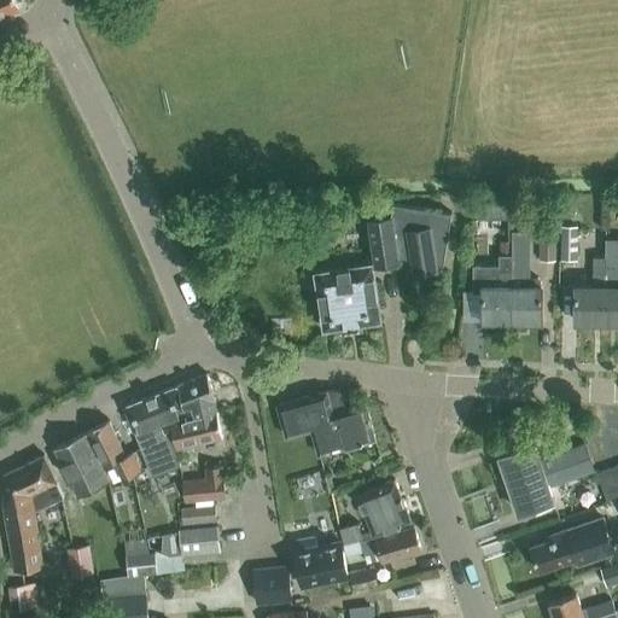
[(0,0),(0,17),(19,9),(15,0),(0,0)]
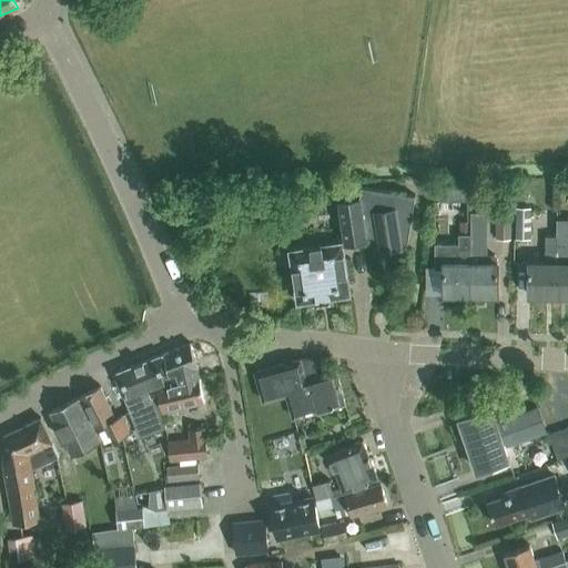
[(359,199),(361,199),(366,236),(378,237),(379,251),(402,247),(401,242),(407,243),(415,195),(361,186),(359,199)]
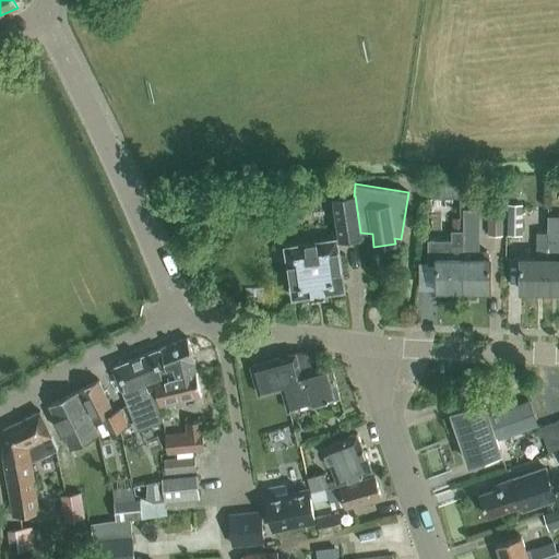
[(355,195),(354,195),(351,197),(334,199),(333,199),(336,218),(340,238),(360,235),(360,233),(355,195)]
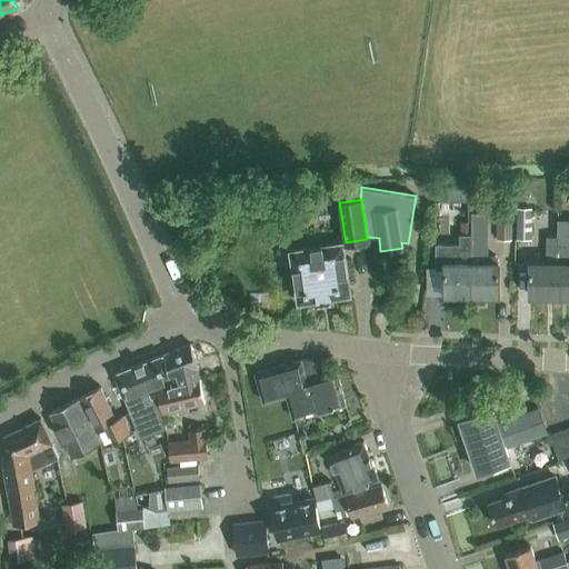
[(511,240),(511,208),(498,208),(497,240),(511,240)]
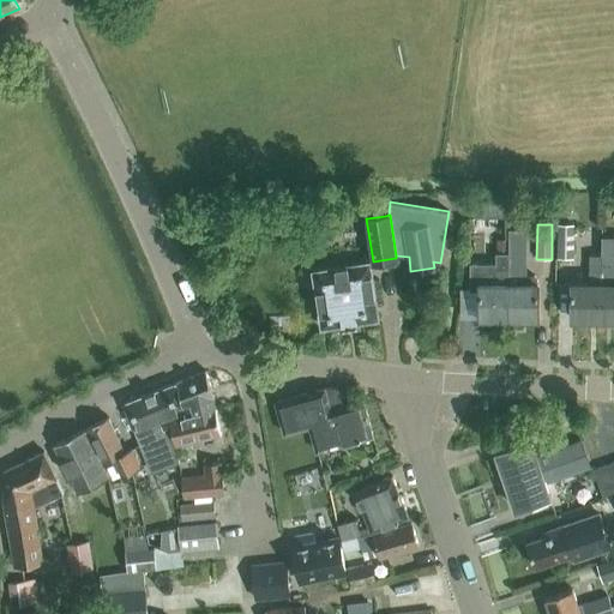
[(572,259),(572,226),(558,224),(558,258),(572,259)]
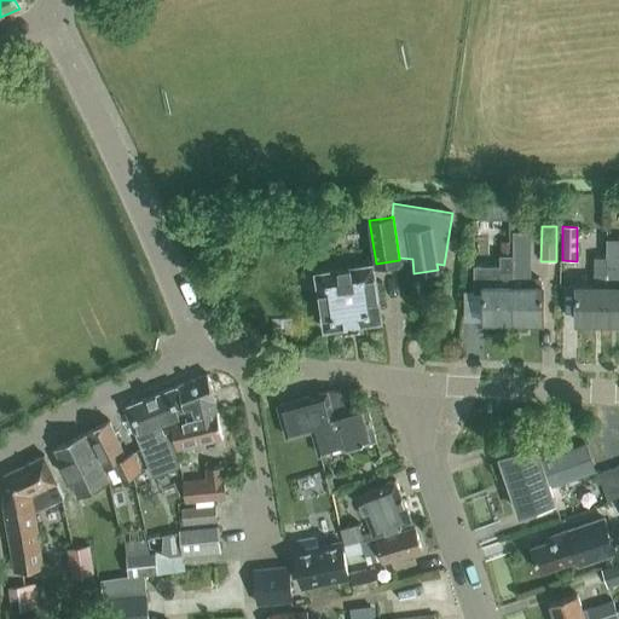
[(514,256),(514,242),(502,242),(501,256),(514,256)]
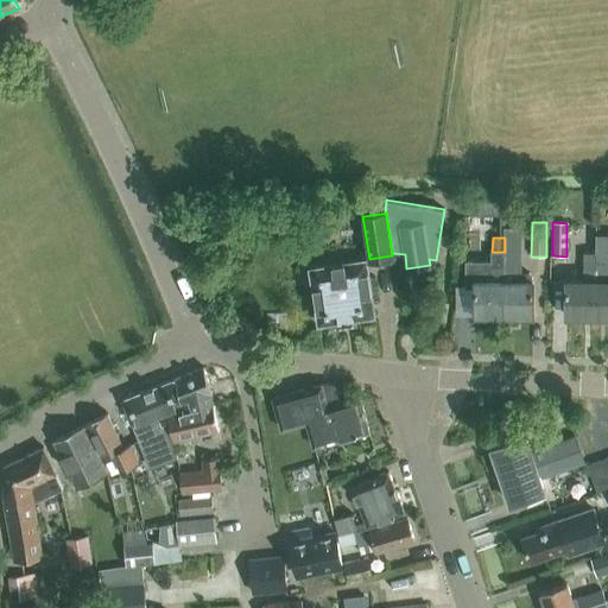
[(505,238),(505,252),(515,252),(515,238),(505,238)]
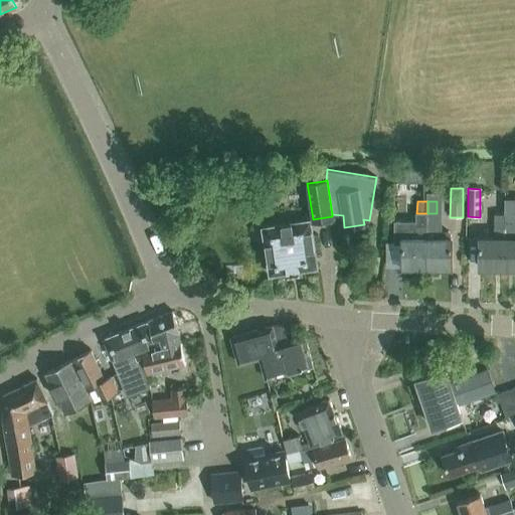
[(395,222),(395,243),(402,243),(402,267),(426,268),(427,213),(416,213),(416,222),(395,222)]
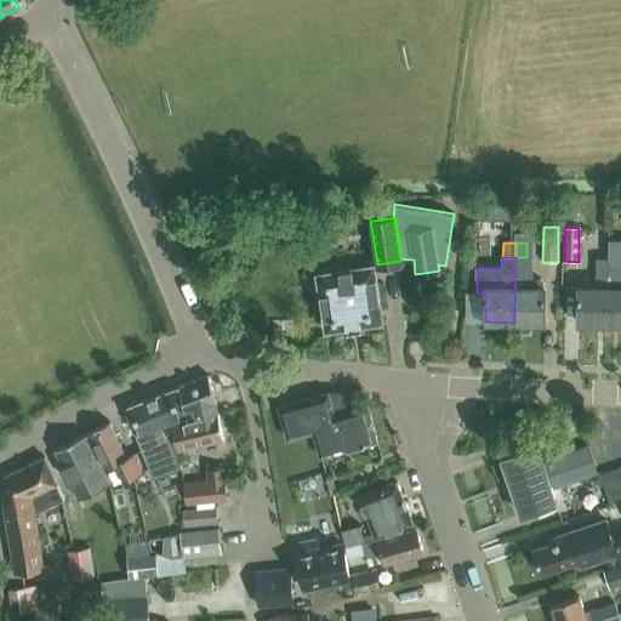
[(516,257),(514,323),(545,323),(543,286),(543,281),(541,279),(529,279),(529,257),(527,257),(516,257)]
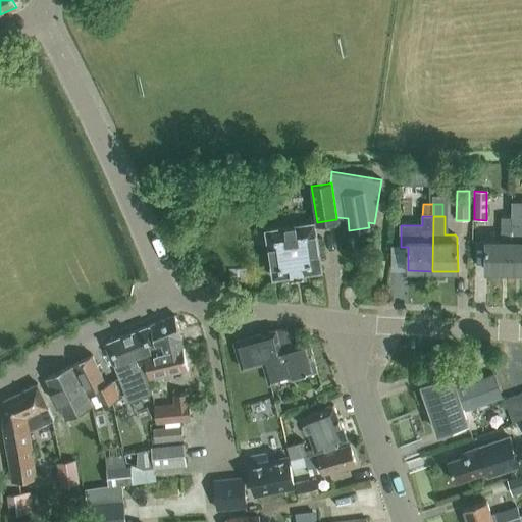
[(511,232),(511,217),(501,217),(501,232),(511,232)]
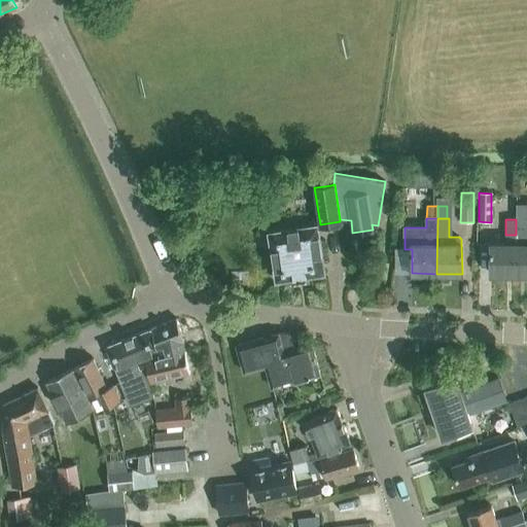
[(516,219),(516,235),(526,235),(526,219),(516,219)]
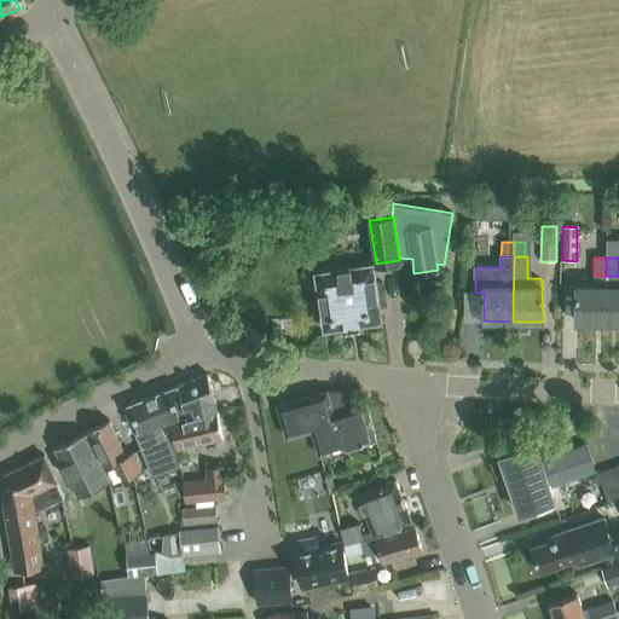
[(360,324),(382,320),(372,264),(316,272),(324,330),(346,327),(346,328),(360,325),(360,324)]
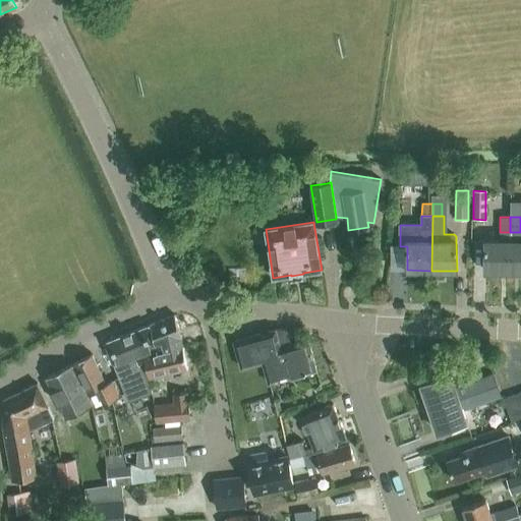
[(510,232),(500,232),(500,241),(485,241),(484,271),(510,271),(510,232)]
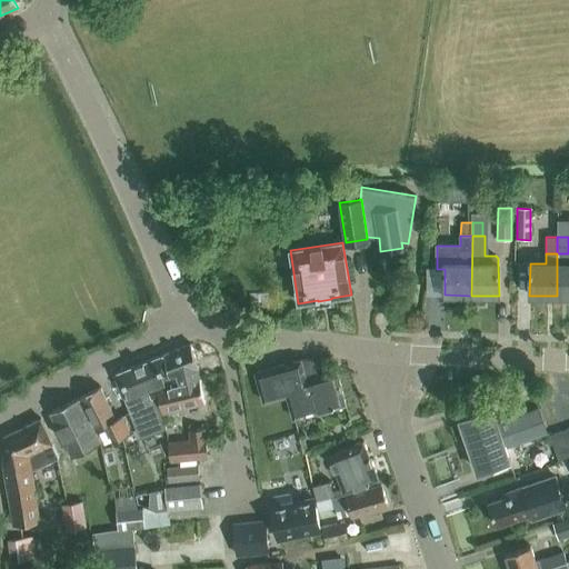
[(568,263),(568,253),(557,253),(557,296),(568,296),(568,263)]
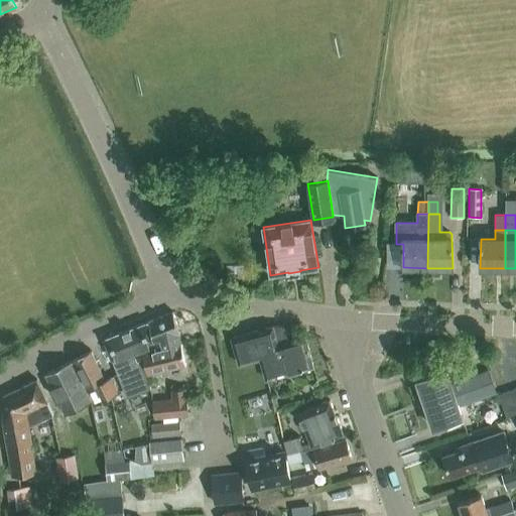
[(160,316),(147,321),(150,335),(153,348),(154,350),(147,351),(141,353),(143,364),(144,370),(145,376),(146,376),(185,366),(185,364),(178,333),(179,333),(172,311),(160,316)]
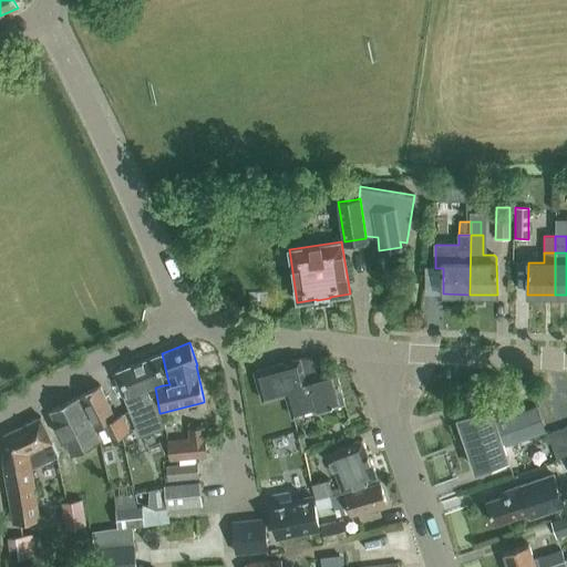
[(165,426),(161,413),(160,413),(158,406),(157,400),(155,388),(162,385),(169,384),(168,382),(165,368),(162,353),(114,372),(136,430),(147,425),(150,433),(165,426)]
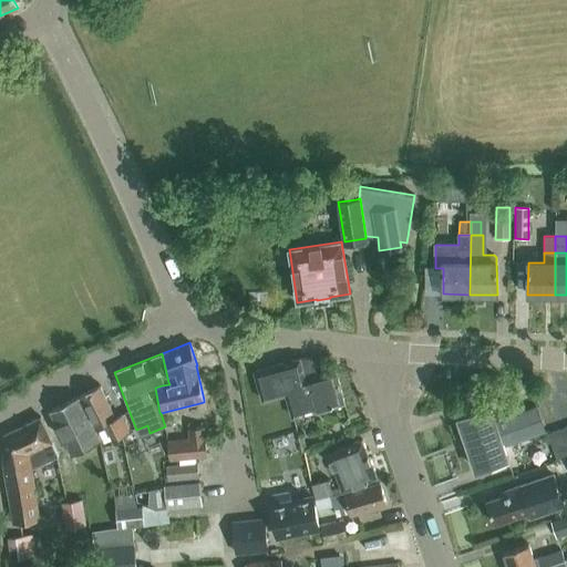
[(292,418),(344,403),(334,370),(316,375),(311,359),(300,359),(254,371),(263,401),(286,394),(292,418)]
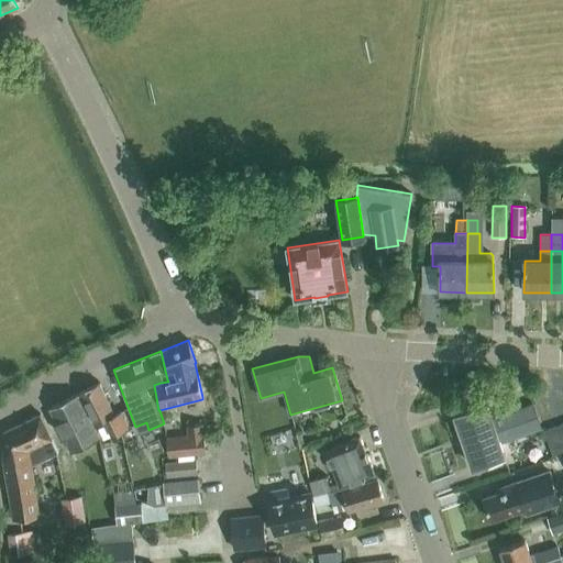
[(114,415),(99,383),(79,393),(95,424),(106,419),(113,434),(128,428),(120,411),(114,415)]
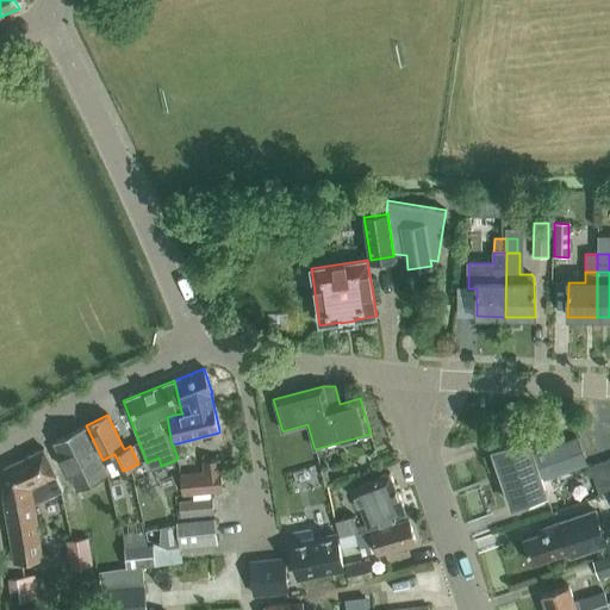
[(78,489),(107,474),(83,427),(54,442),(78,489)]
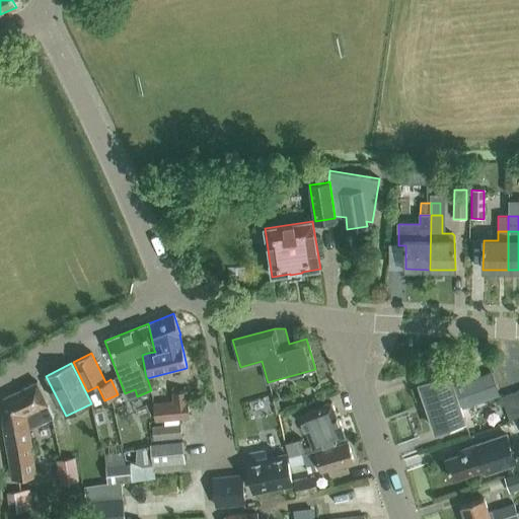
[(428,406),(495,383),(491,373),(452,386),(448,373),(420,383),(428,406)]
